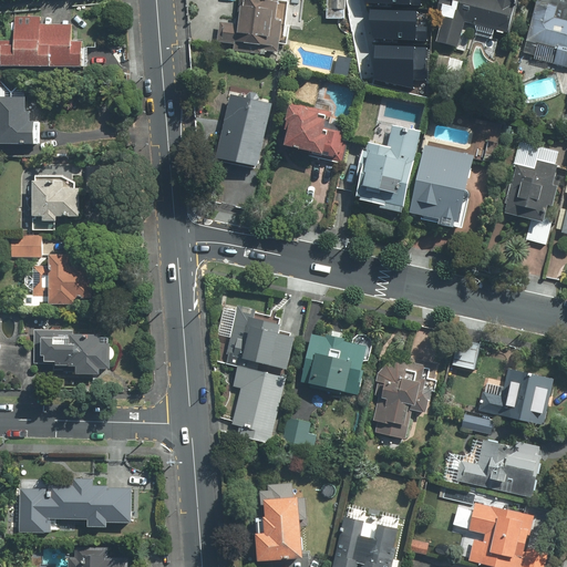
[(268,0),(240,0),(238,20),(224,18),(220,44),(237,47),(237,51),(279,57),(280,44),(289,45),(292,23),(278,21),(280,6),(268,4),(268,0)]
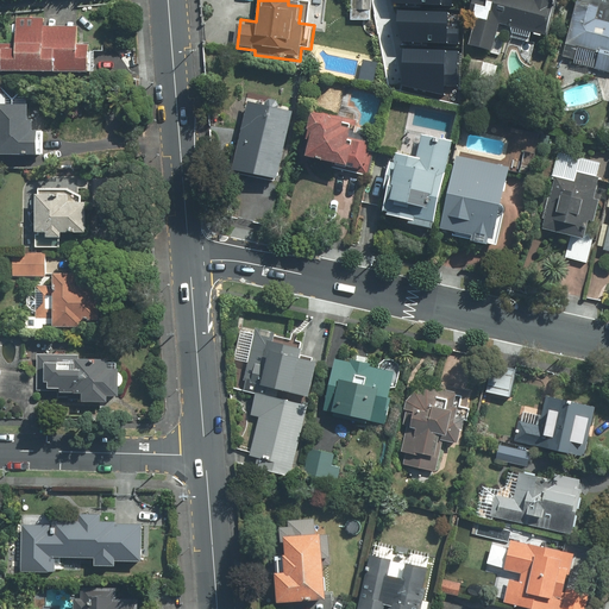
[(372,11),(371,0),(351,0),(351,20),(371,20),(371,11),(372,11)]
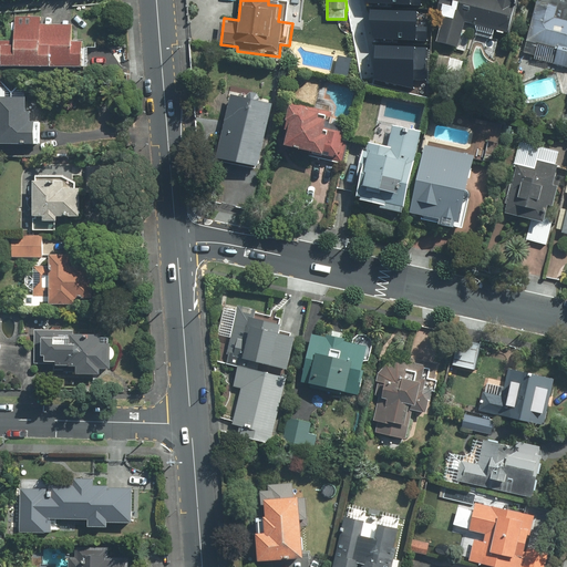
[(466,19),(507,32),(514,9),(511,8),(513,0),(441,0),(439,11),(447,13),(439,42),(457,48),(466,19)]
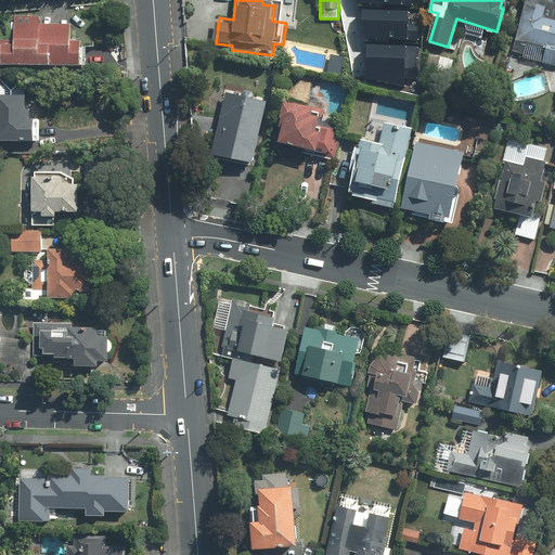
[(546,8),(526,2),(516,40),(546,48),(543,63),(554,66),(554,22),(544,18),(546,8)]
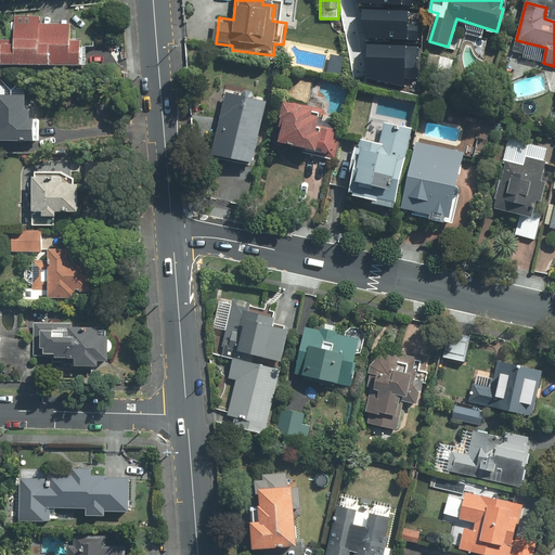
[(365,39),(420,41),(420,26),(410,26),(411,12),(364,10),(363,21),(365,39)]
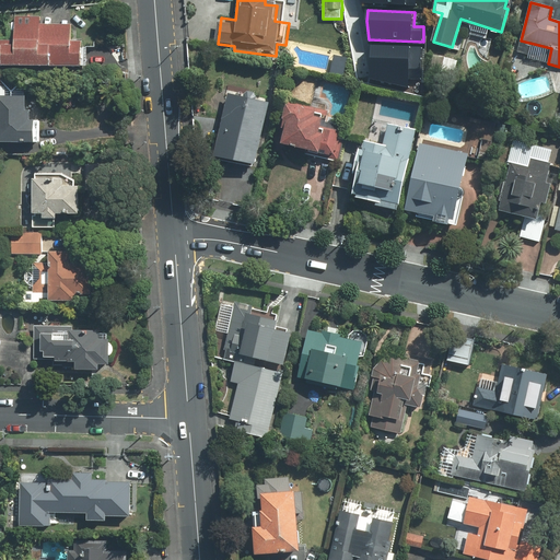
[(0,66),(2,67),(1,68),(81,69),(81,41),(73,41),(73,24),(43,24),(43,19),(16,19),(15,41),(0,39),(0,66)]
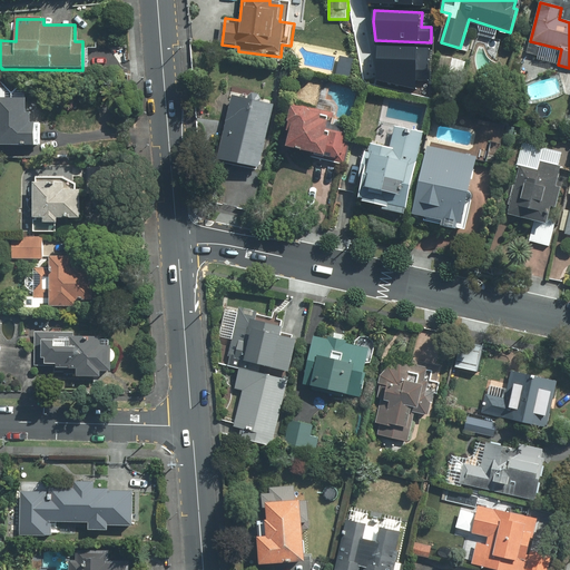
[(430,81),(430,49),(379,48),(379,81),(418,90),(418,81),(430,81)]
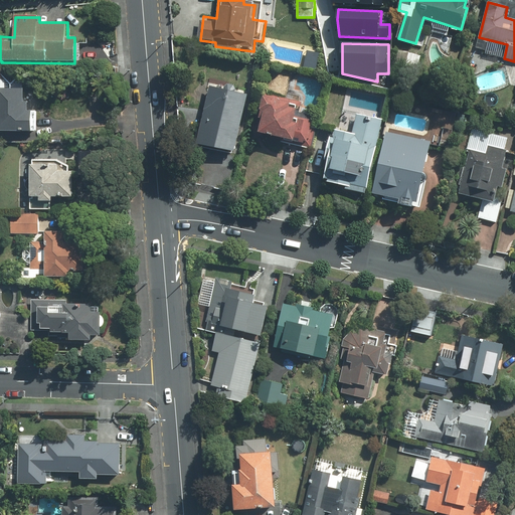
[(7,80),(0,79),(0,131),(37,134),(38,113),(29,112),(30,104),(24,104),(25,90),(7,89),(7,80)]
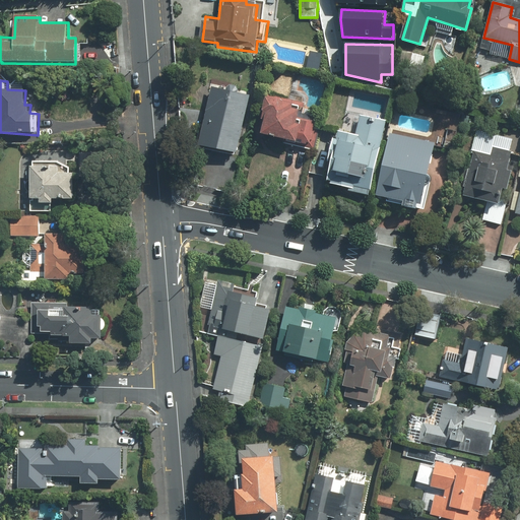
[(239,156),(254,96),(213,86),(198,146),(239,156)]
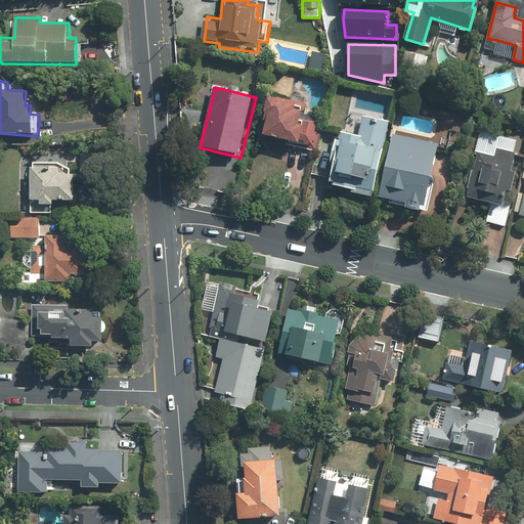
[(265,121),(261,134),(318,149),(324,124),(303,118),(306,105),(268,95),(262,120),(265,121)]
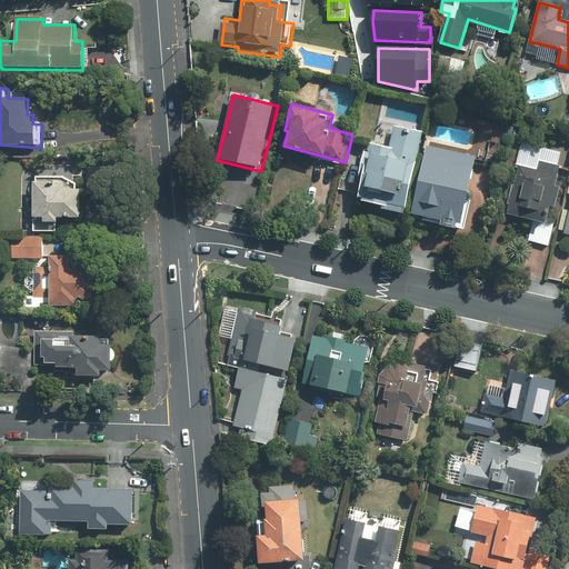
[(407,209),(423,131),(397,126),(392,148),(370,143),(359,199),(407,209)]
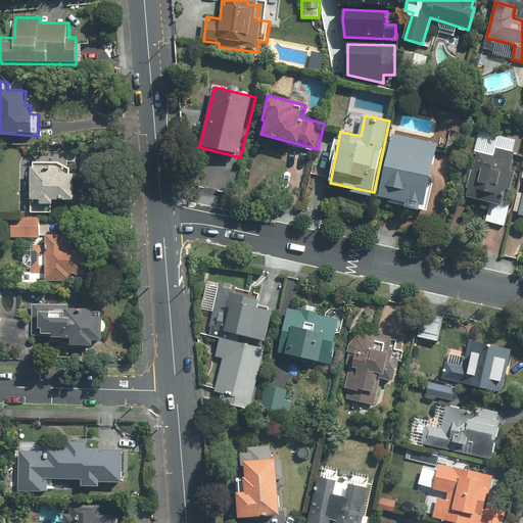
[(390,204),(419,210),(420,206),(425,207),(438,144),(392,134),(379,198),(391,200),(390,204)]
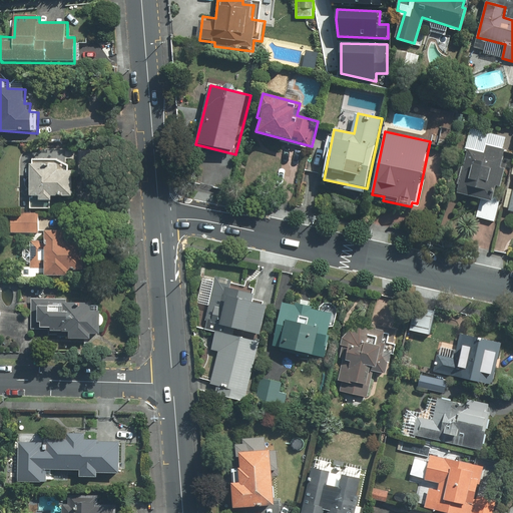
[(493,201),(496,187),(502,189),(506,169),(501,168),(505,150),(486,146),(485,152),(468,149),(458,192),(483,198),(478,217),(496,221),(500,202),(493,201)]
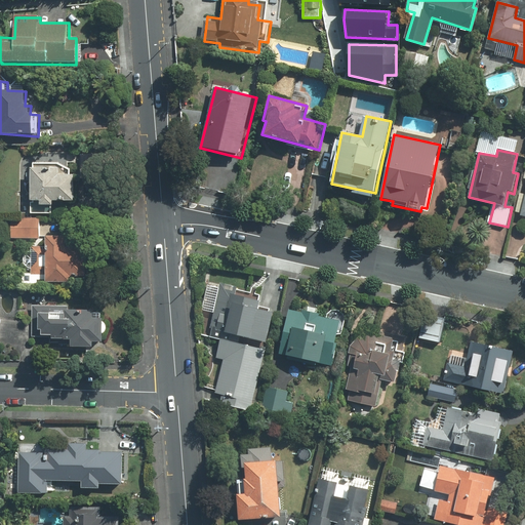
[(72,164),(33,162),(30,213),(52,214),(52,202),(76,203),(77,176),(71,176),(72,164)]
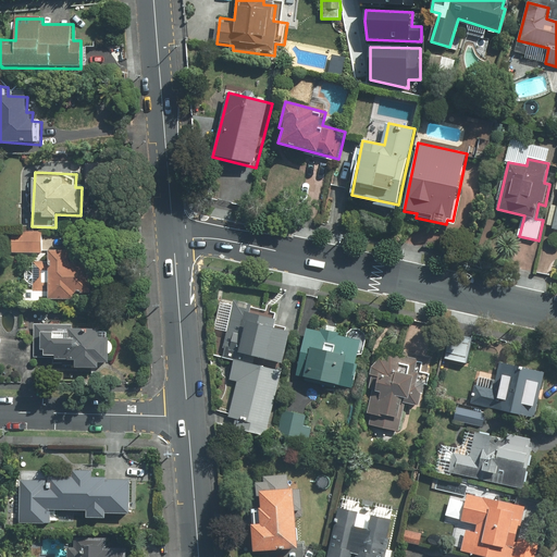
[(46,233),(11,231),(10,252),(44,255),(46,233)]
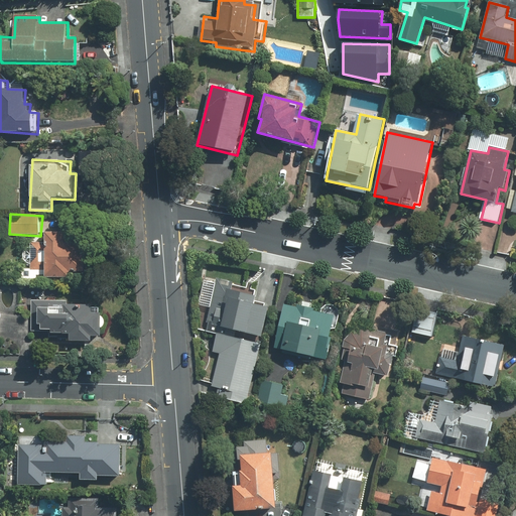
[(45,242),(33,241),(30,270),(47,271),(46,278),(73,280),(73,272),(79,272),(82,234),(46,231),(45,242)]
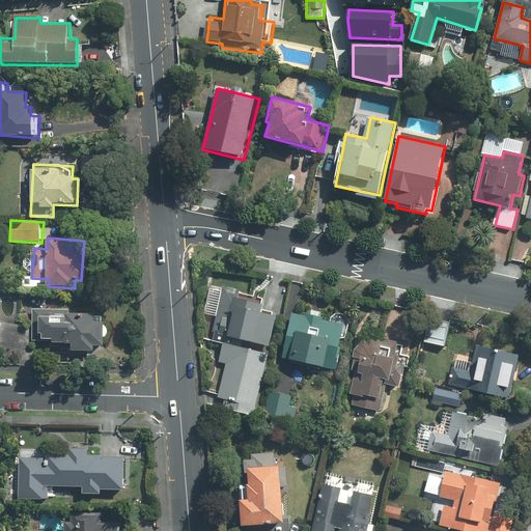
[(255,418),(272,354),(269,353),(279,316),(263,312),(266,305),(238,298),(239,295),(211,287),(205,306),(219,309),(211,341),(224,344),(219,362),(227,364),(218,399),(225,400),(222,410),(255,418)]
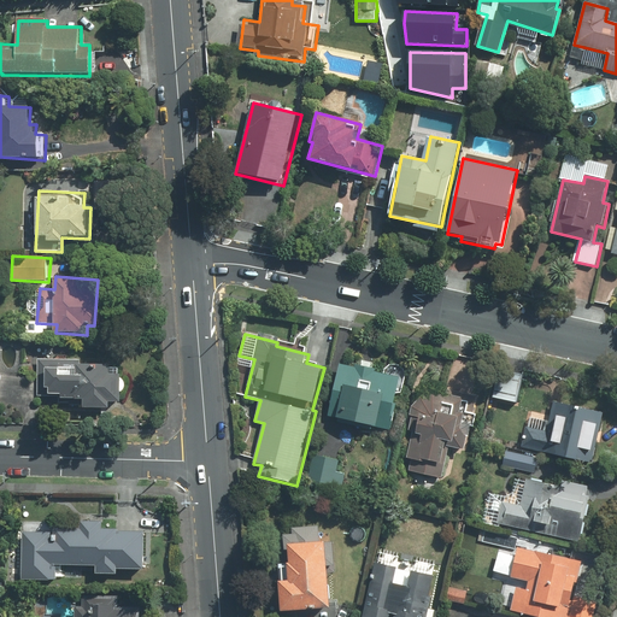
[(82,360),(39,358),(36,400),(83,401),(83,410),(111,411),(111,403),(122,404),(123,366),(82,365),(82,360)]
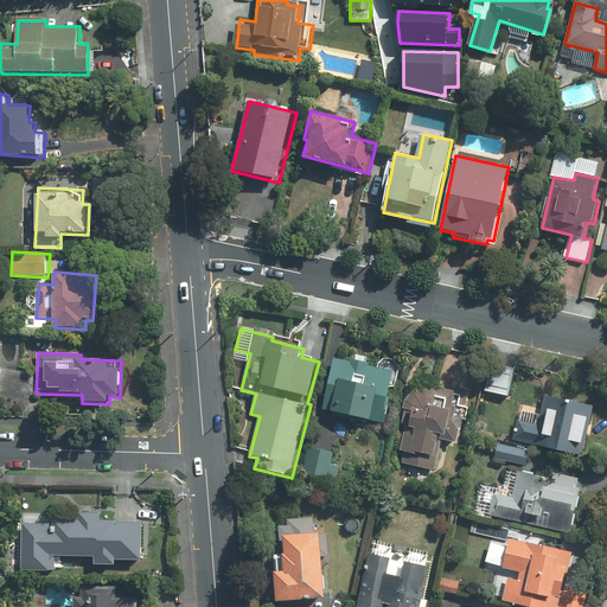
[(370,364),(351,359),(350,363),(334,359),(323,408),(384,422),(396,374),(370,368),(370,364)]
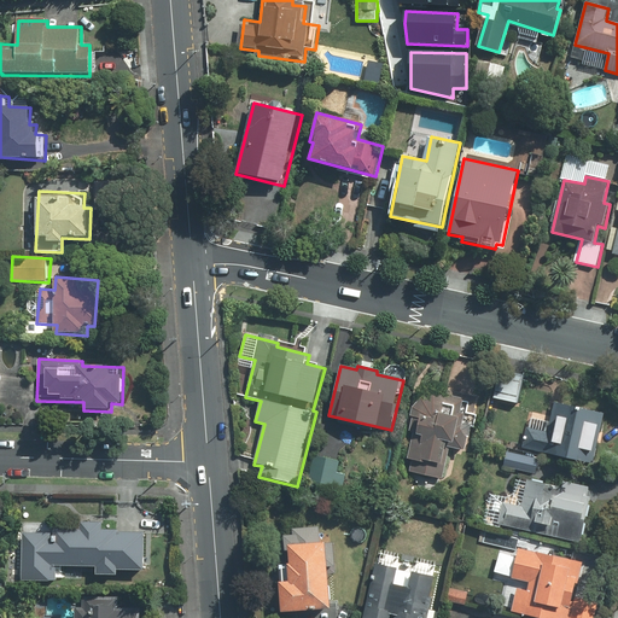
[(490,398),(519,403),(525,374),(496,368),(490,398)]
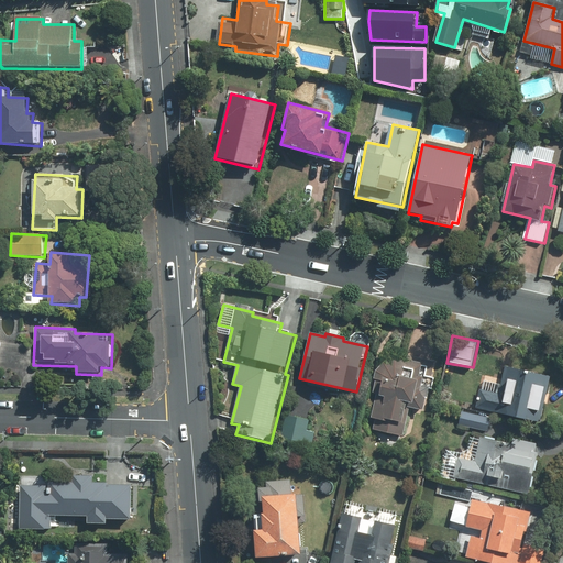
[(426,376),(428,368),(395,362),(377,370),(372,394),(376,395),(368,429),(405,437),(410,409),(426,412),(433,378),(426,376)]
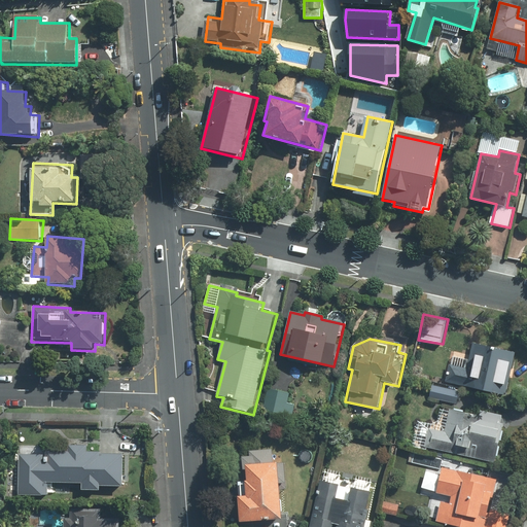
[(466,369),(450,365),(446,384),(507,396),(516,351),(471,342),(466,369)]
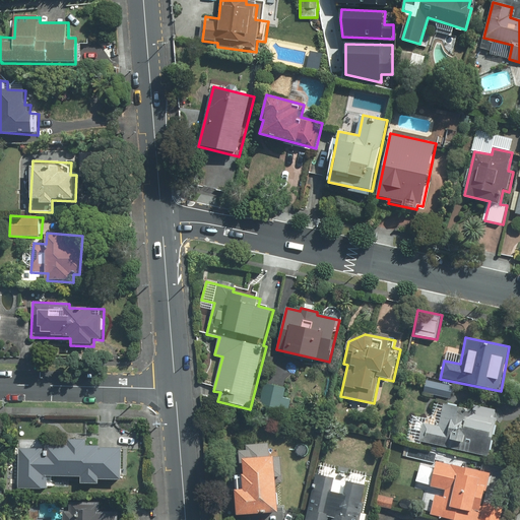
[(453,386),(426,380),(424,392),(450,398),(453,386)]
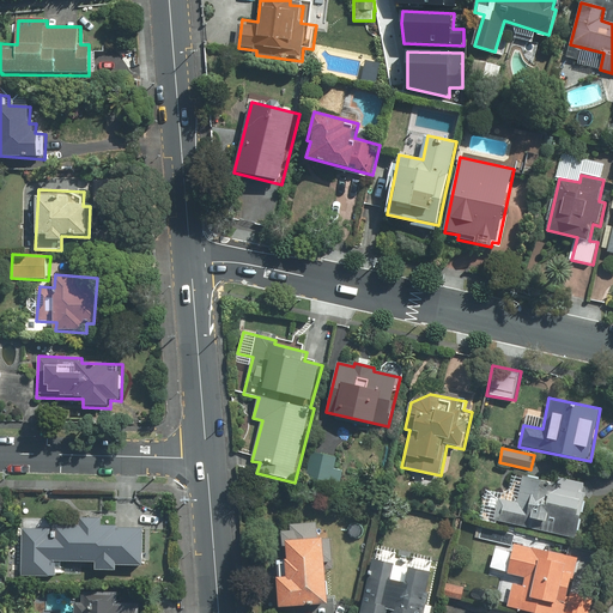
[(337,457),(311,451),(304,477),(339,485),(343,471),(334,468),(337,457)]
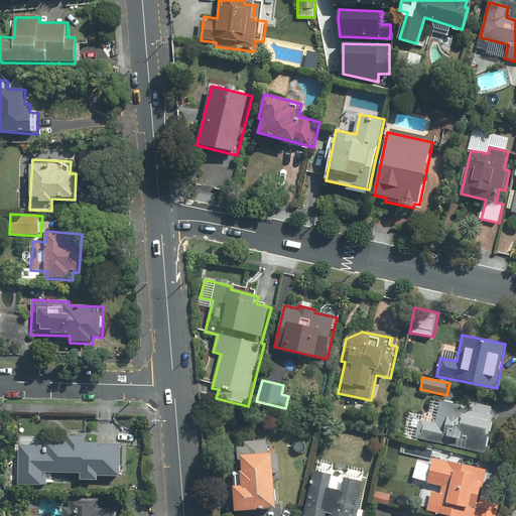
[(434,422),(420,419),(415,437),(484,455),(496,408),(477,403),(475,410),(440,401),(434,422)]
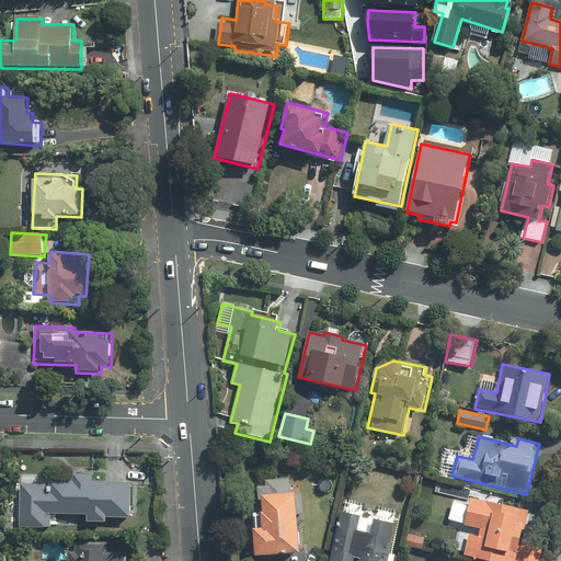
[(48,494),(29,494),(29,530),(46,530),(46,514),(87,514),(87,522),(106,522),(106,481),(92,480),(92,473),(72,473),(72,481),(48,481),(48,494)]
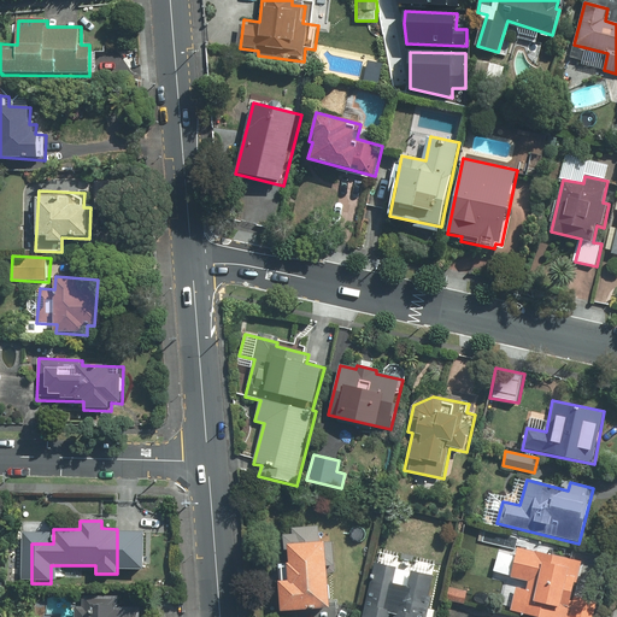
[(331,610),(329,566),(336,566),(335,533),(322,533),(322,526),(293,527),(293,536),(285,538),(285,553),(288,553),(289,582),(281,582),(282,612),(331,610)]
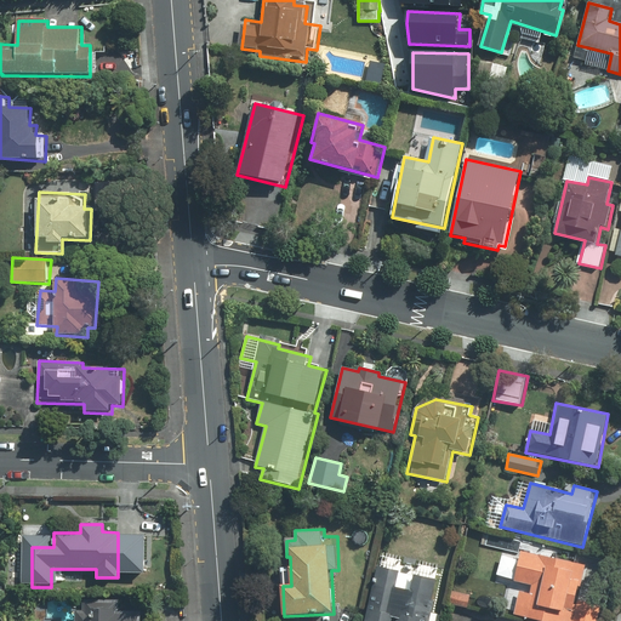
[(520,587),(513,619),(525,620),(579,620),(592,560),(518,543),(510,585),(520,587)]
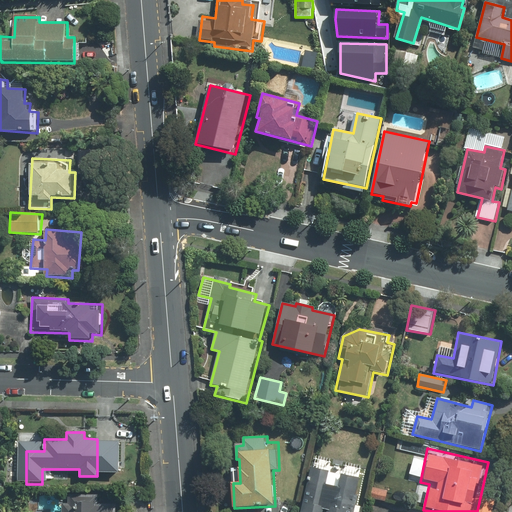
[(353,511),(362,478),(343,474),(339,488),(327,485),(331,471),(313,467),(302,511),(325,511),(326,511),(329,511),(353,511)]
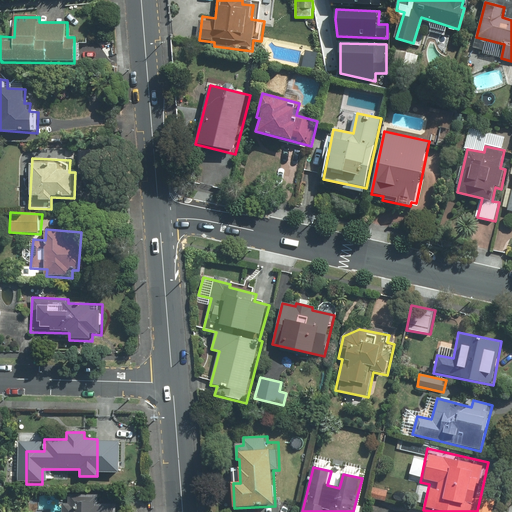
[(387,490),(372,487),(370,498),(385,501),(387,490)]
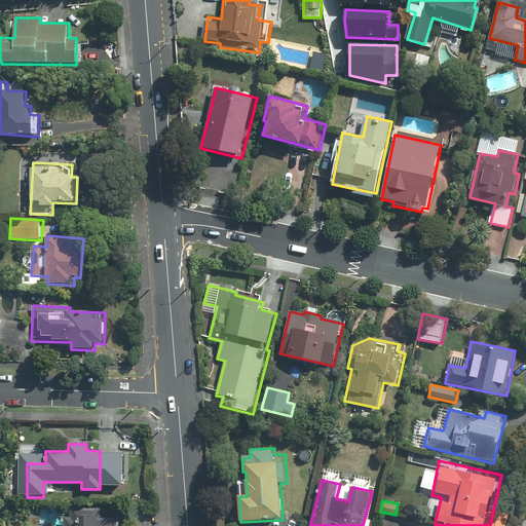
[(69,518),(62,518),(62,525),(118,525),(118,519),(100,519),(100,509),(69,508),(69,518)]
